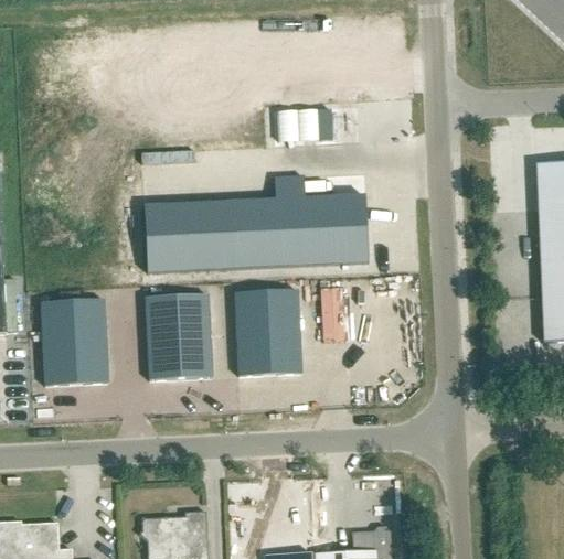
[(332,108),(319,108),(320,139),(333,138),(332,108)]
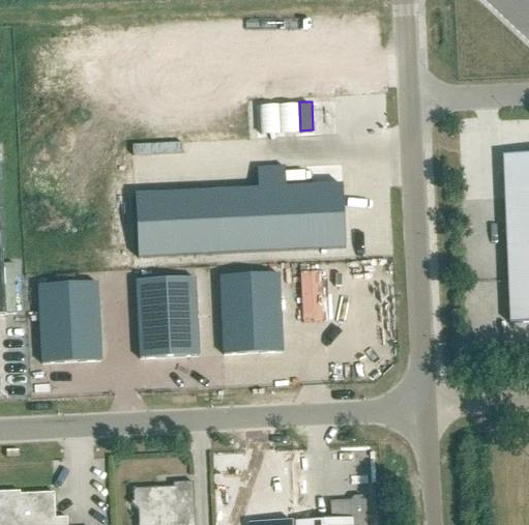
[(505,195),(528,193),(528,150),(503,152),(505,195)]
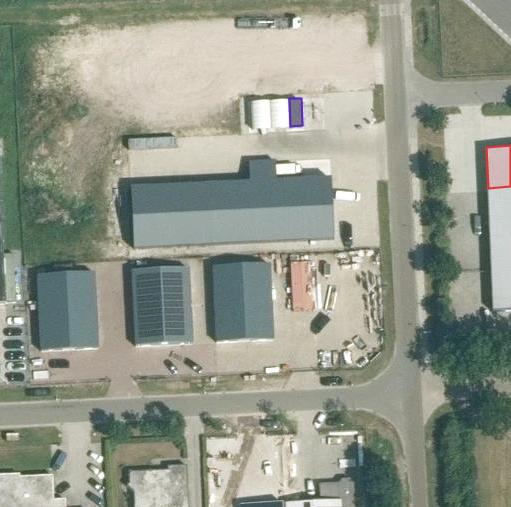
[(131,185),(134,246),(335,236),(332,175),(131,185)]
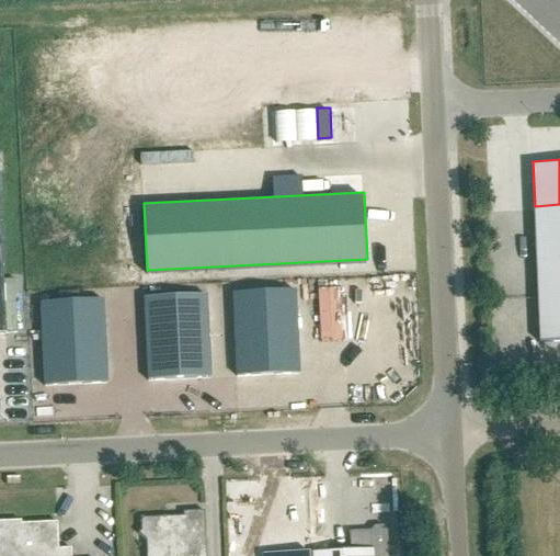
[(536,250),(559,248),(559,204),(535,206),(536,250)]
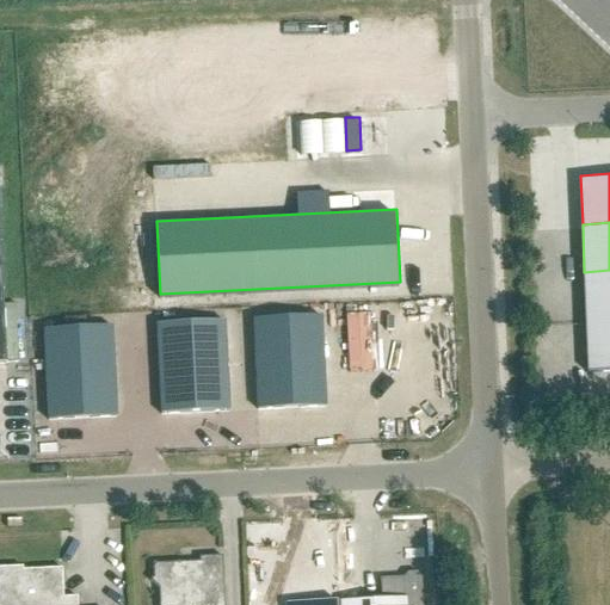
[(586,320),(609,318),(609,270),(584,272),(586,320)]
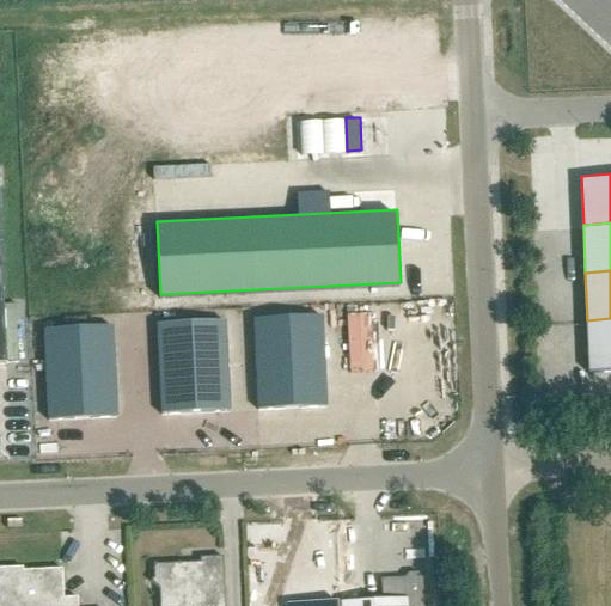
[(255,316),(260,406),(328,403),(323,312),(255,316)]
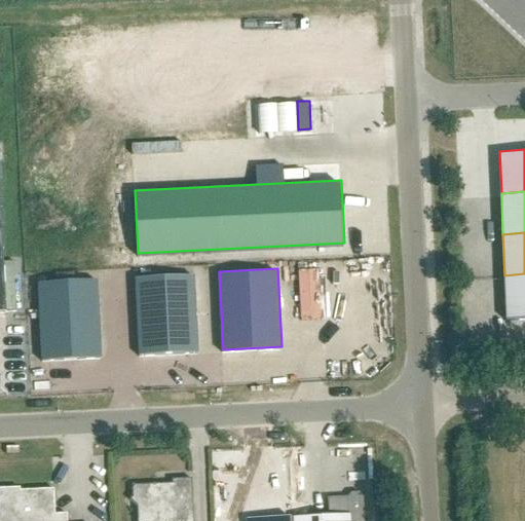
[(198,350),(194,273),(136,275),(140,354),(198,350)]
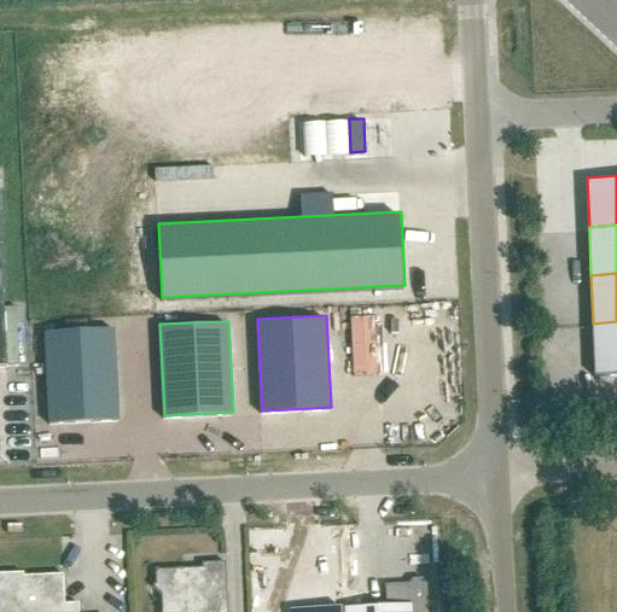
[(595,373),(616,371),(616,321),(593,324),(595,373)]
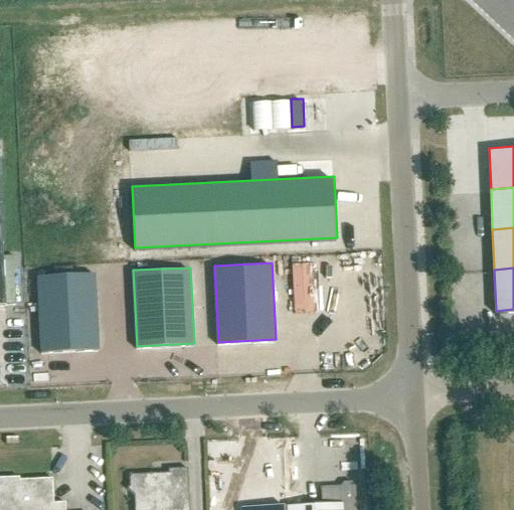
[(96,272),(38,275),(42,351),(100,348),(96,272)]
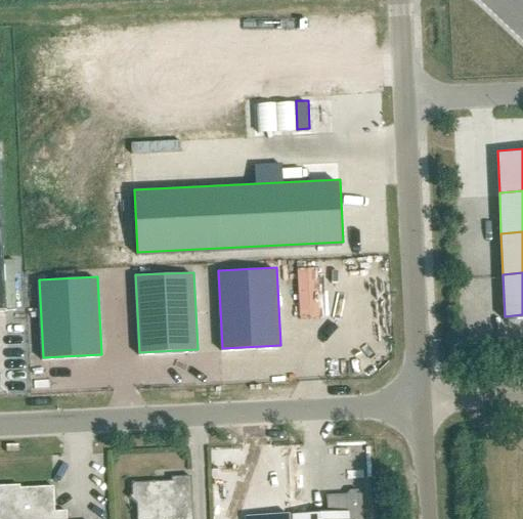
[(193,518),(191,473),(172,474),(173,481),(157,482),(157,479),(132,480),(133,491),(130,494),(137,502),(137,518),(193,518)]
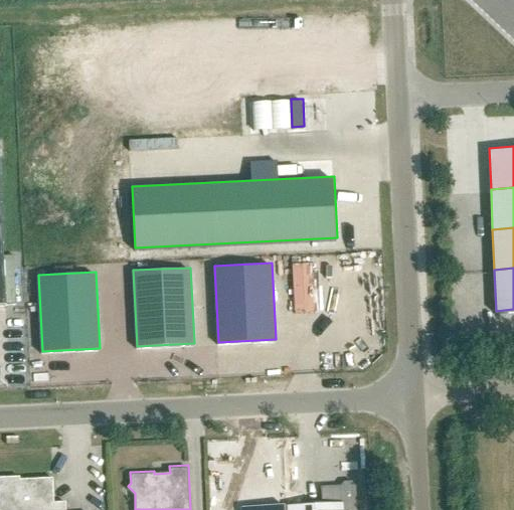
[(20,477),(20,474),(0,475),(0,509),(66,509),(66,499),(54,500),(53,476),(20,477)]
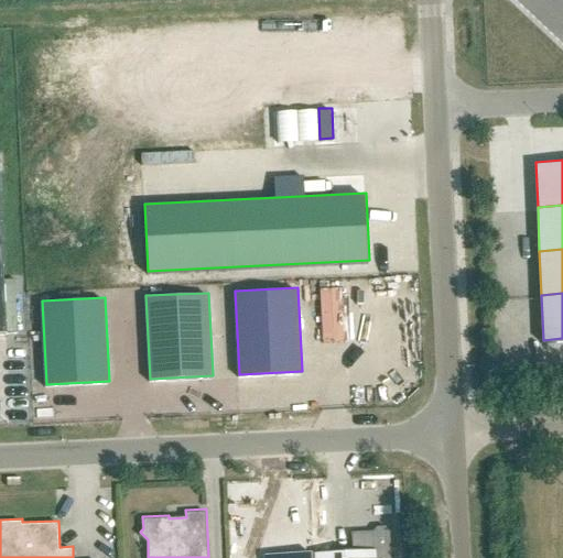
[(315,557),(391,557),(390,527),(353,529),(354,548),(315,550),(315,557)]
